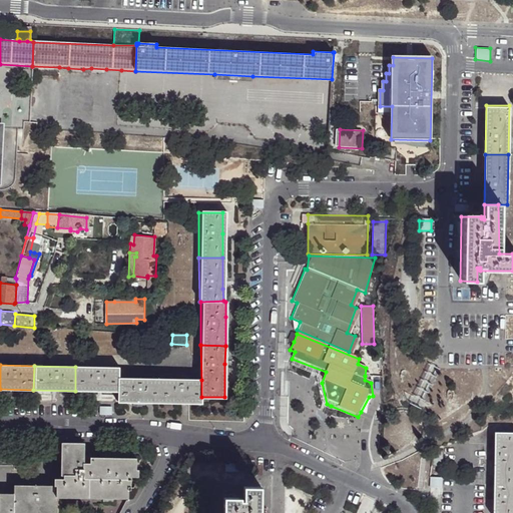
[(118,368),(75,367),(75,391),(117,391),(118,378),(118,368)]
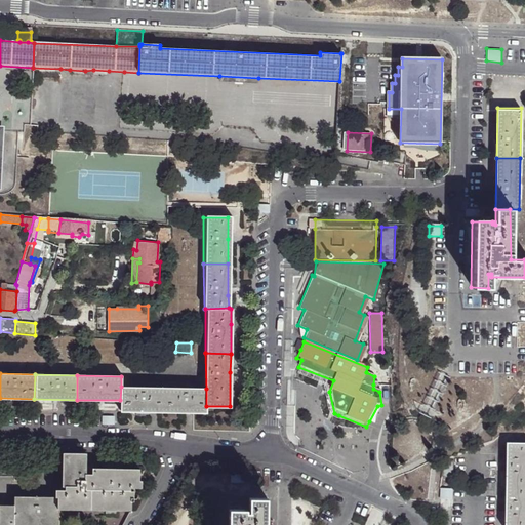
[(163,388),(121,387),(120,400),(120,411),(161,412),(163,412),(163,388)]
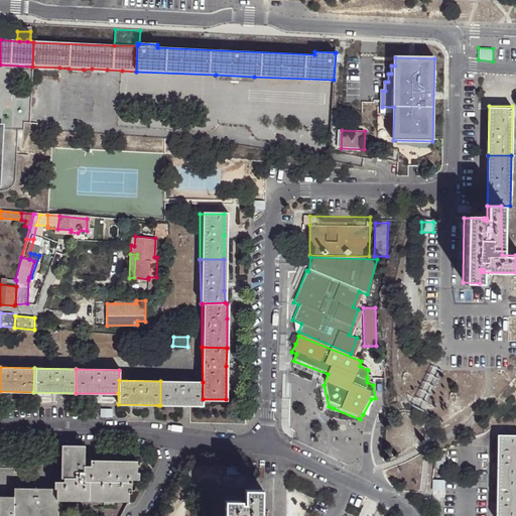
[(203,382),(160,381),(160,405),(182,405),(190,405),(203,405),(203,399),(203,382)]
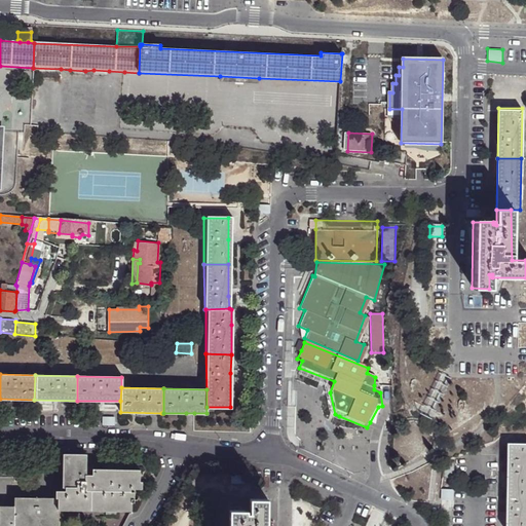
[(256,407),(252,407),(251,418),(260,418),(261,407),(256,407)]
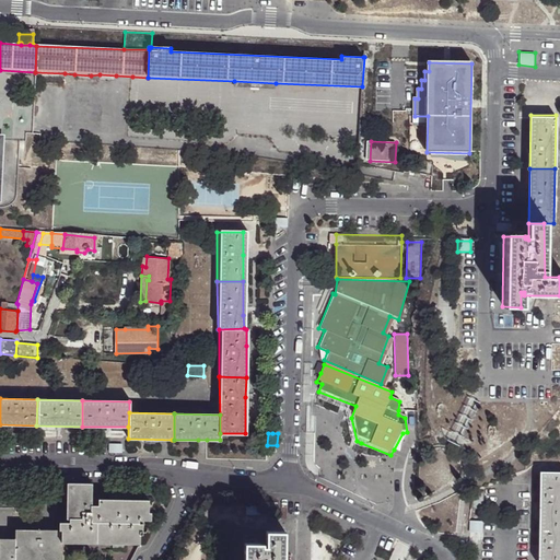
[(123,444),(107,444),(106,454),(123,454),(123,444)]
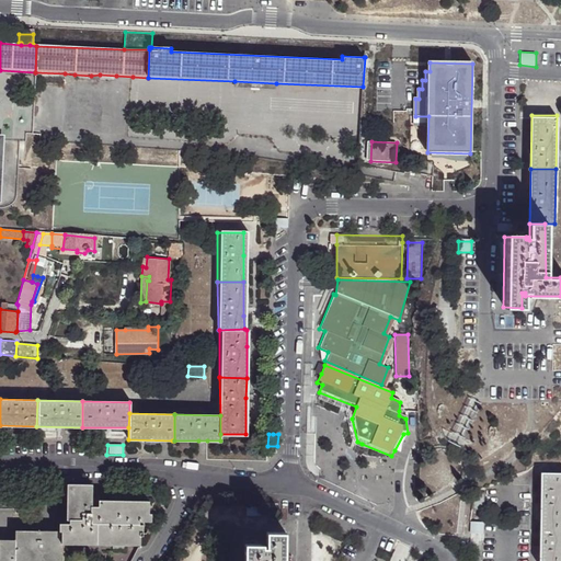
[(560,470),(539,470),(538,516),(560,516),(560,470)]
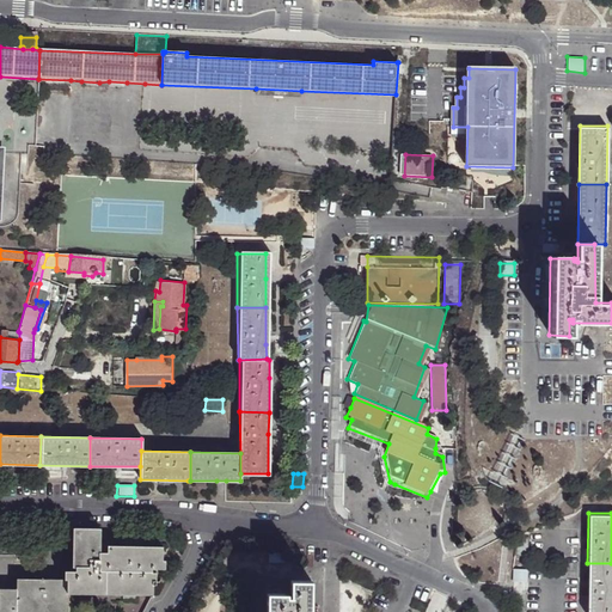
[(65,571),(63,580),(67,580),(67,594),(152,595),(152,585),(154,585),(154,582),(154,573),(152,571),(152,568),(163,569),(163,560),(160,560),(160,546),(118,546),(98,545),(98,528),(71,527),(69,539),(69,567),(74,567),(73,571),(65,571)]
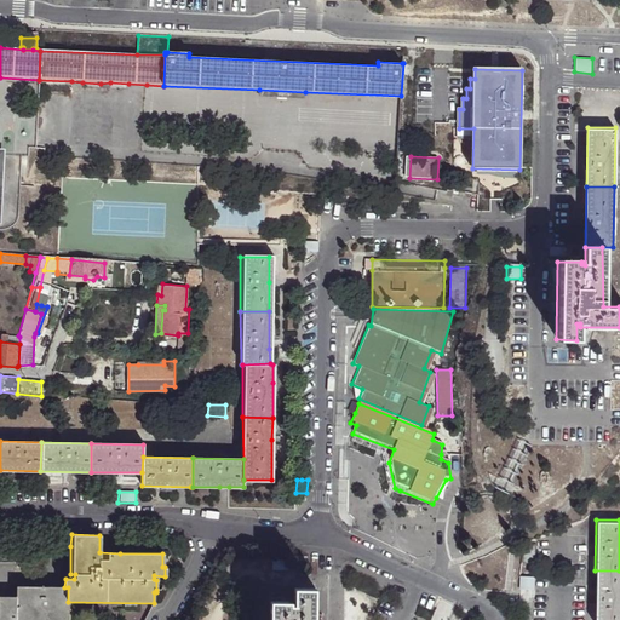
[(296,562),(297,551),(280,550),(279,561),(296,562)]
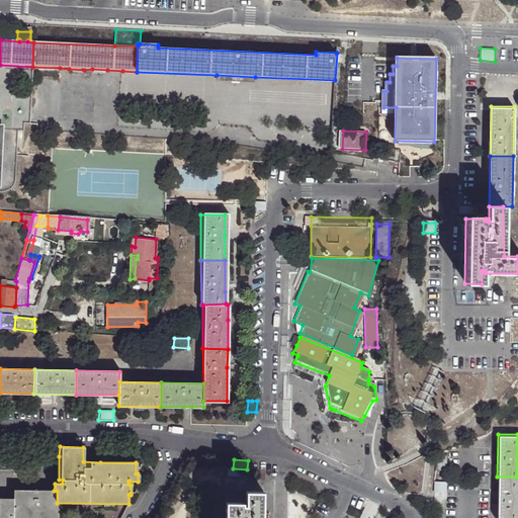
[(517,517),(517,477),(497,477),(496,517),(517,517)]
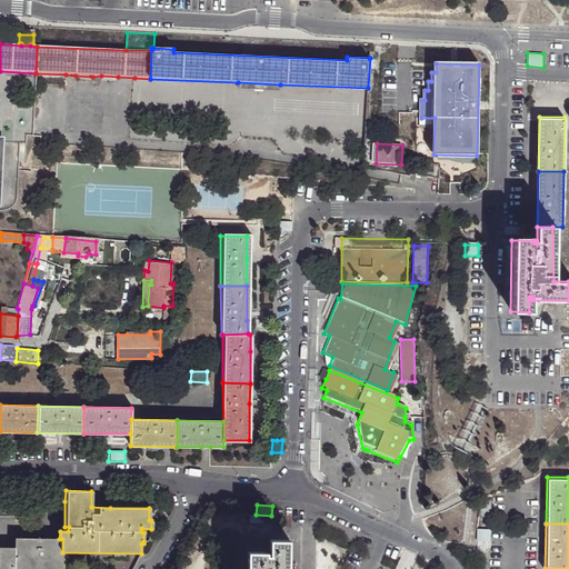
[(247,550),(246,568),(287,568),(288,540),(268,538),(268,553),(266,553),(266,551),(247,550)]
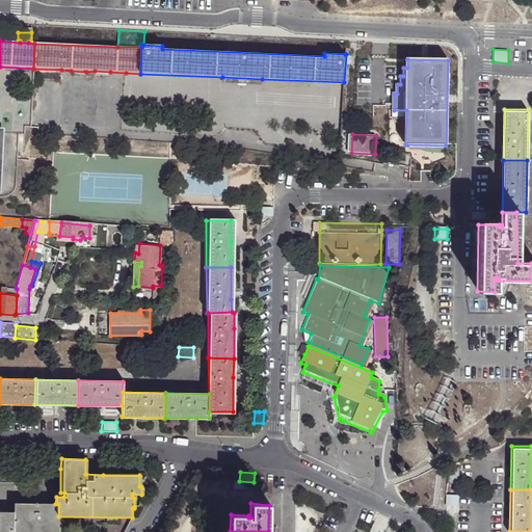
[(15,504),(14,512),(12,531),(57,531),(58,516),(58,504),(55,504),(15,504)]
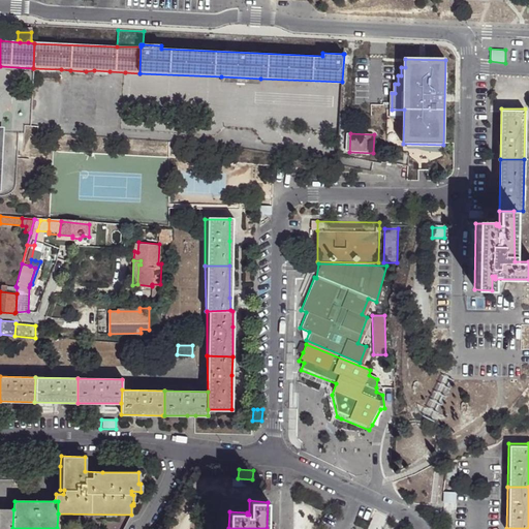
[(0,509),(0,528),(12,528),(13,509),(0,509)]
